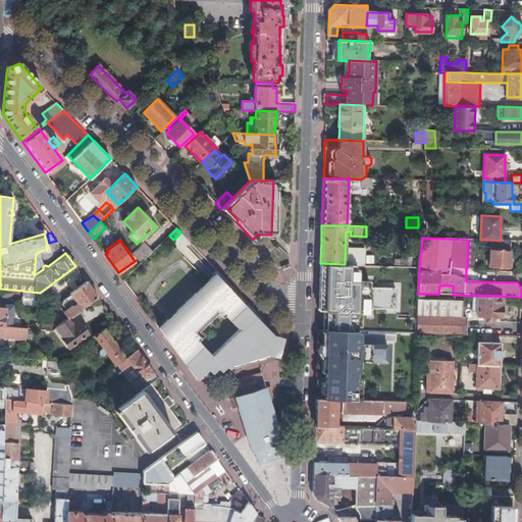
[(510,259),(511,241),(501,241),(491,240),(489,266),(511,268),(512,262),(508,261),(508,259),(510,259)]
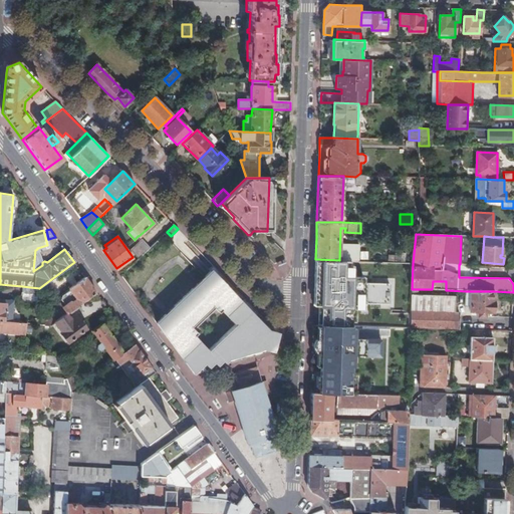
[(142,240),(131,250),(138,259),(149,248),(142,240)]
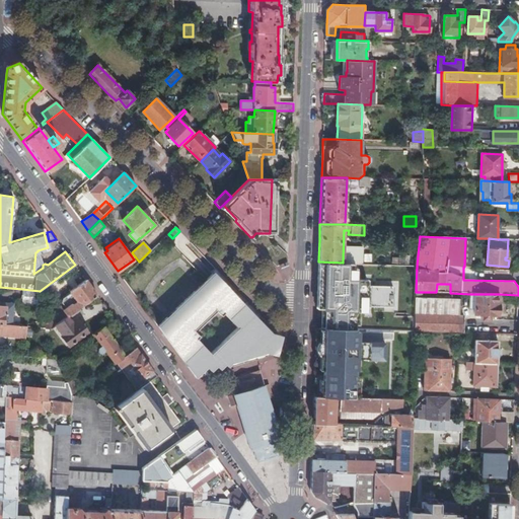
[(353,264),(357,264),(357,252),(349,252),(348,263),(353,264)]
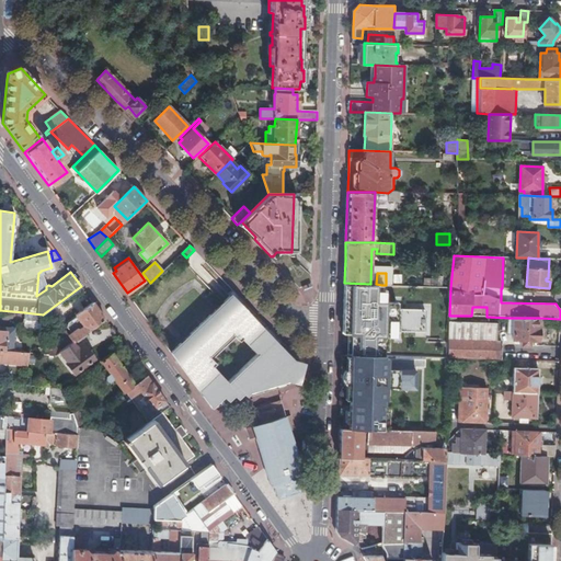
[(370,284),(344,283),(343,333),(351,333),(350,355),(382,356),(384,336),(396,336),(396,330),(424,331),(425,310),(397,309),(397,302),(381,302),(381,285),(376,284),(370,284)]
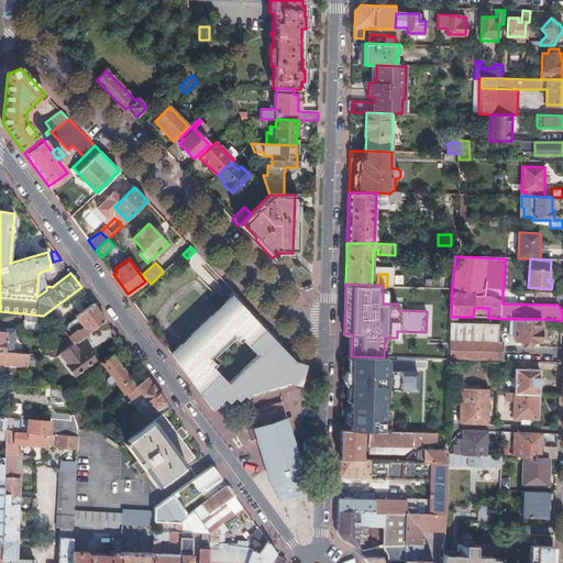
[(245,305),(232,290),(228,295),(230,297),(231,296),(296,366),(294,379),(253,392),(209,405),(212,410),(296,384),(301,363),(285,345),(245,305)]
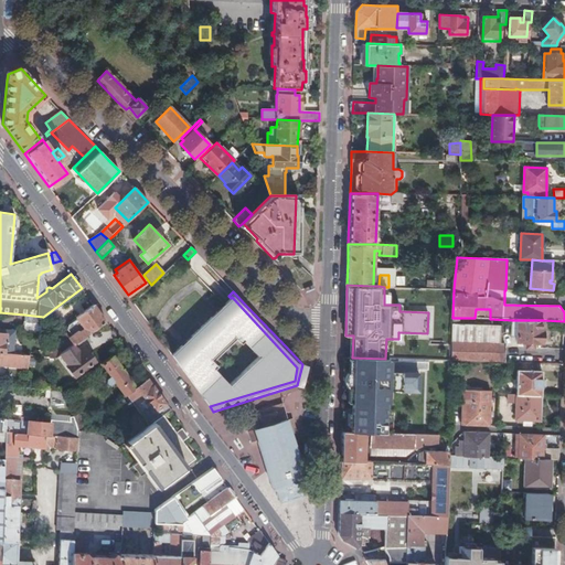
[(254,393),(295,381),(297,368),(232,297),(231,298),(221,307),(224,311),(215,320),(212,317),(191,336),(194,340),(185,349),(182,344),(171,354),(198,391),(200,394),(210,406),(254,393)]
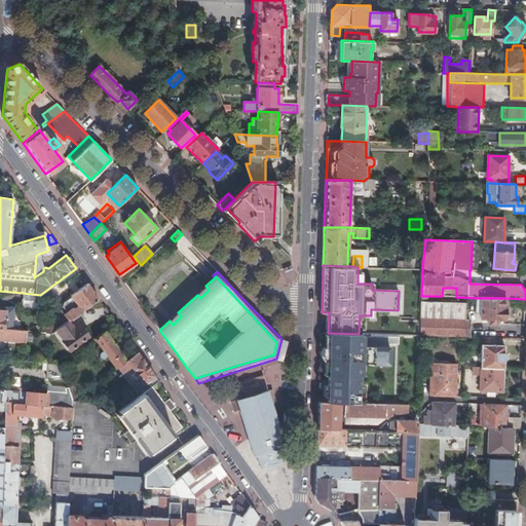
[(99,299),(87,284),(70,295),(78,306),(73,309),(72,308),(45,327),(47,333),(51,333),(57,330),(68,321),(99,299)]
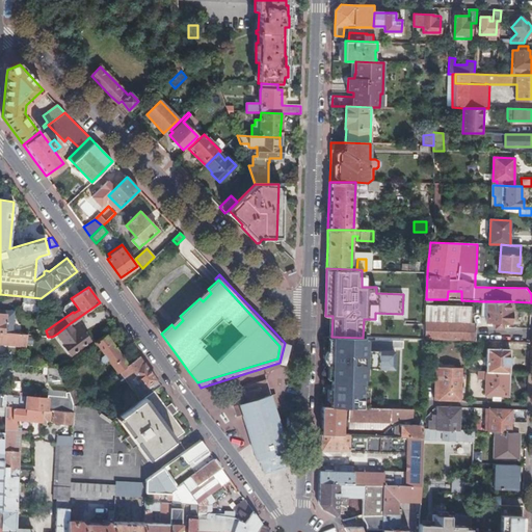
[(211,293),(208,289),(200,298),(203,301),(211,293)]
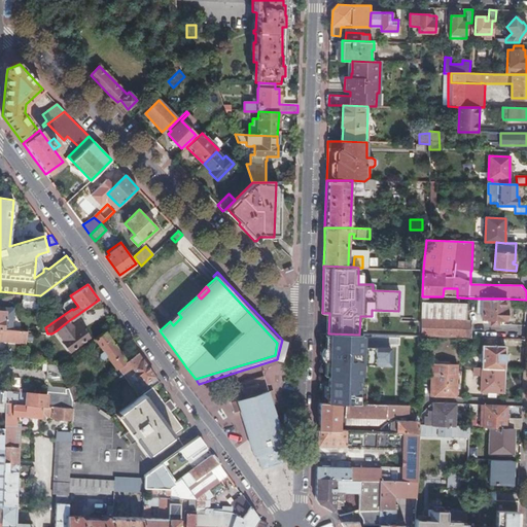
[(40,295),(23,293),(22,310),(43,312),(40,295)]
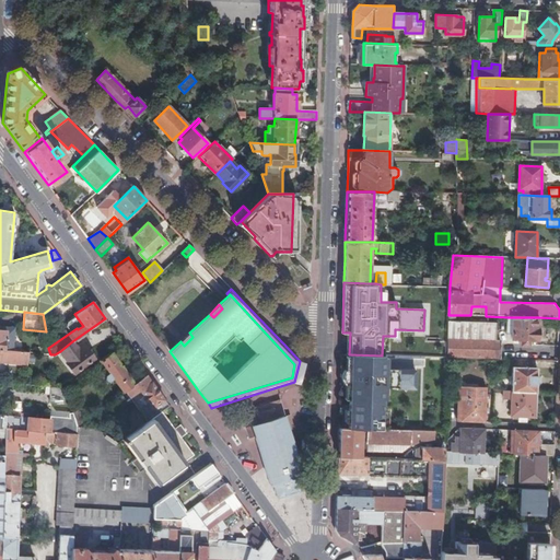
[(494,359),(501,359),(501,341),(496,341),(497,323),(456,322),(456,315),(448,315),(446,358),(494,359)]
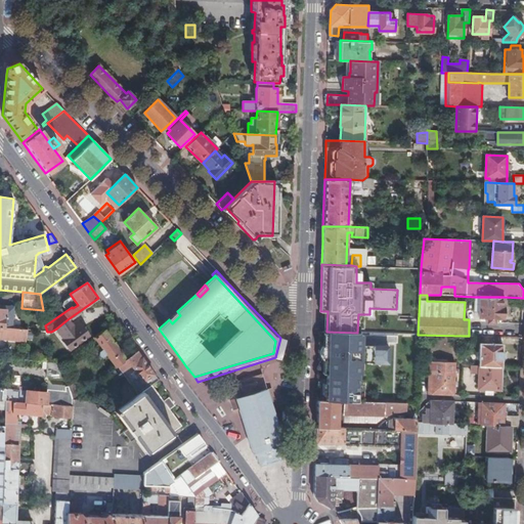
[(503,317),(504,297),(480,297),(479,311),(479,317),(486,317),(486,322),(494,322),(494,317),(503,317)]
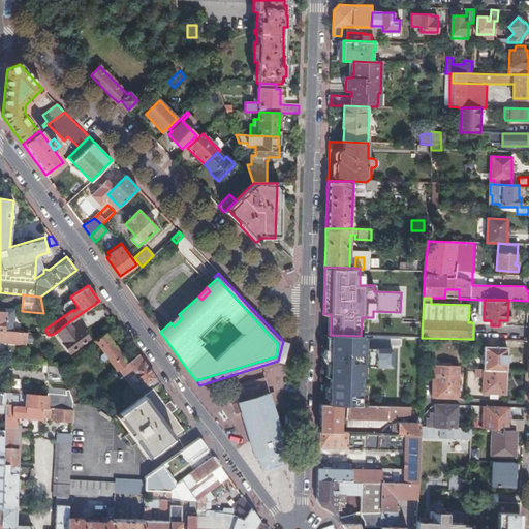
[(6,312),(0,311),(0,330),(12,331),(12,321),(5,320),(6,312)]
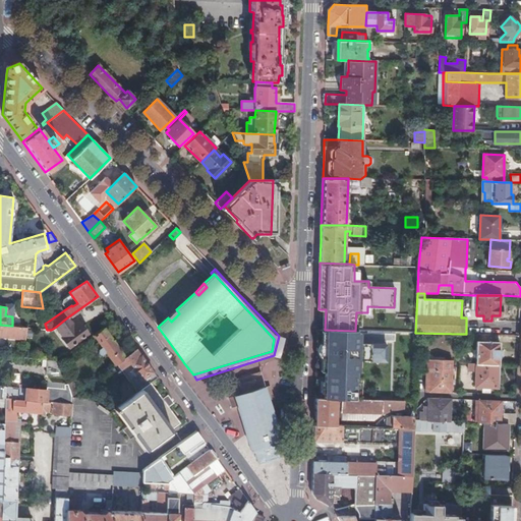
[(179,313),(176,309),(168,317),(171,322),(179,313)]
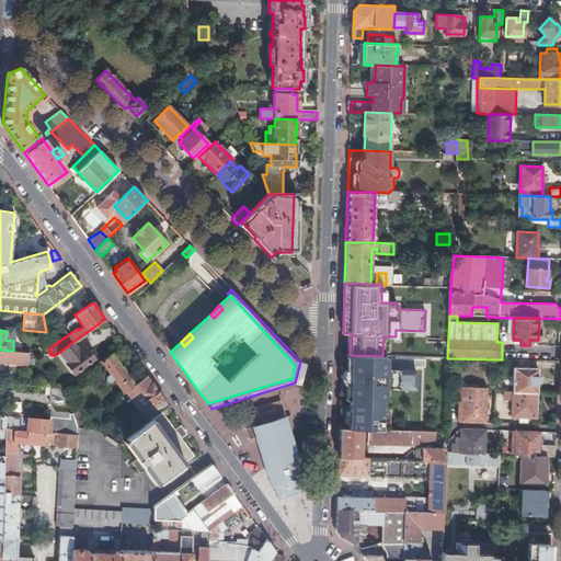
[(78,348),(72,342),(60,352),(68,362),(67,363),(75,374),(94,358),(87,347),(80,353),(78,348)]
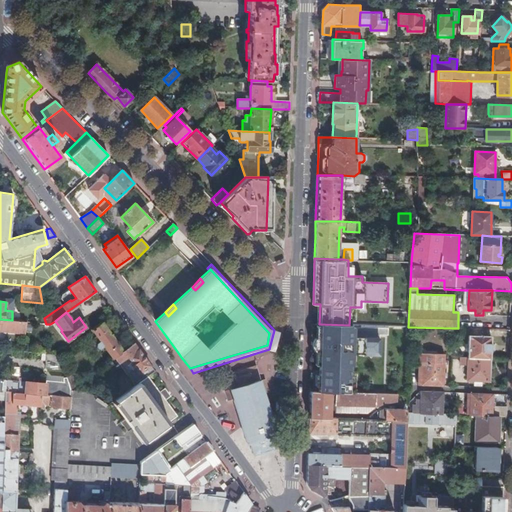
[(12,320),(0,319),(0,330),(26,333),(27,322),(12,320)]
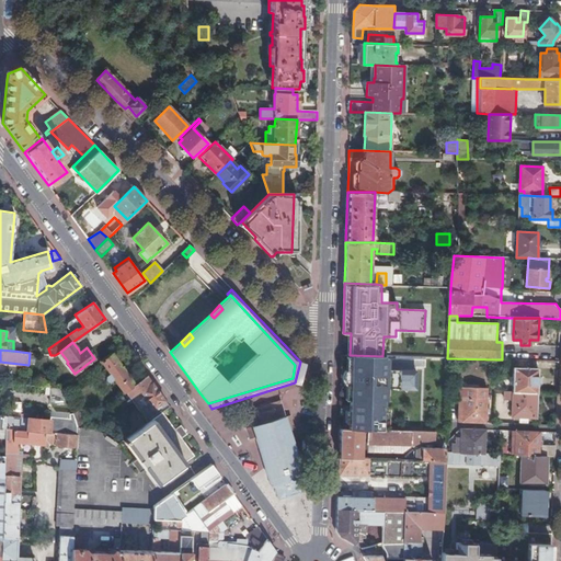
[(129,377),(113,354),(101,362),(106,369),(102,371),(106,376),(105,379),(109,381),(111,381),(114,379),(124,393),(125,392),(147,376),(141,368),(129,377)]
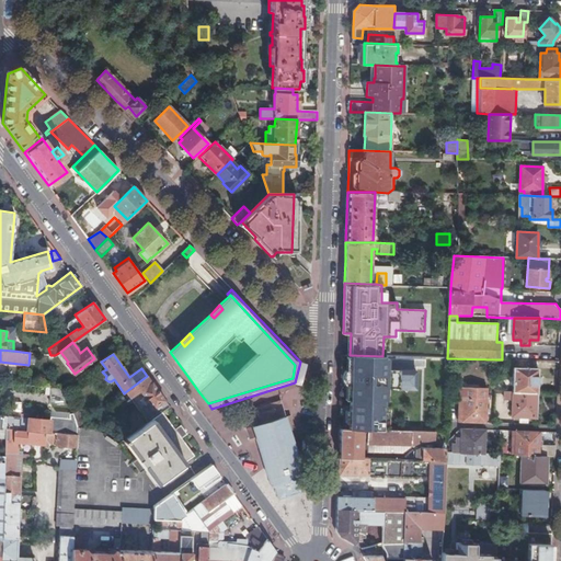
[(368,402),(385,402),(386,389),(414,389),(415,367),(424,367),(425,357),(382,356),(350,355),(342,355),(340,401),(368,402)]
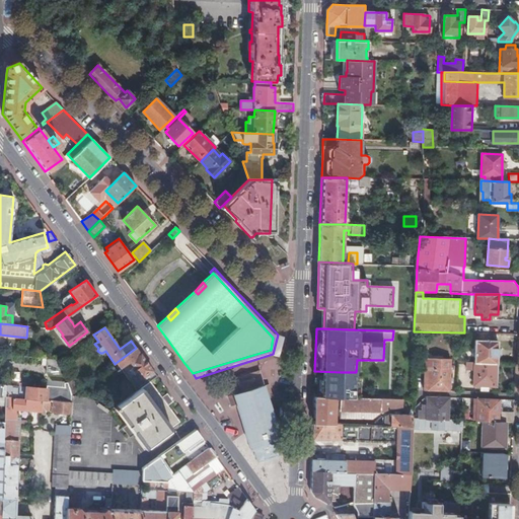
[(489,341),(489,334),(475,334),(475,340),(474,340),(473,363),(497,363),(498,341),(489,341)]
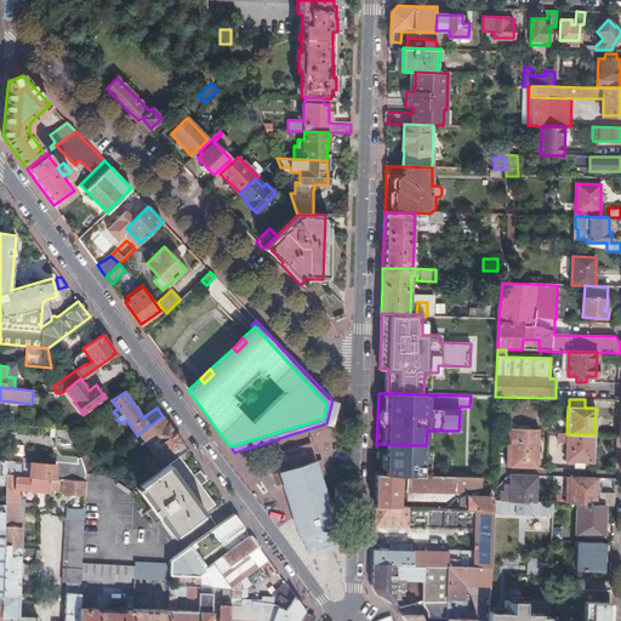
[(177,436),(163,416),(138,434),(143,442),(152,436),(155,433),(159,439),(157,442),(155,444),(158,446),(160,446),(163,444),(169,453),(159,461),(164,467),(180,456),(188,450),(177,436)]
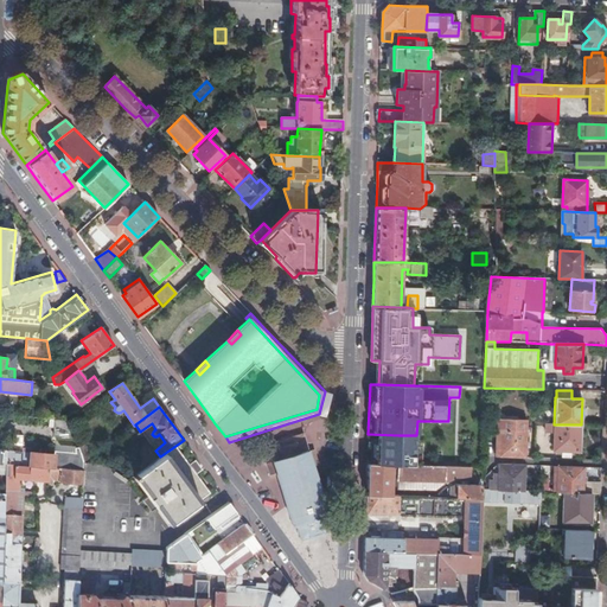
[(525,458),(528,420),(497,419),(496,457),(522,458),(525,458)]
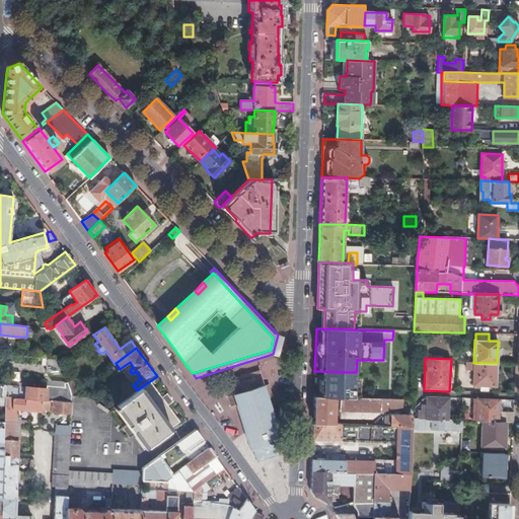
[(496,386),(497,363),(473,363),(467,362),(466,370),(473,370),(472,385),(496,386)]
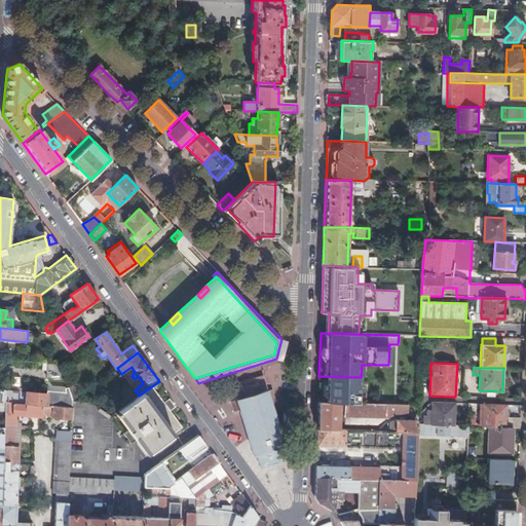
[(345,377),(318,376),(318,390),(318,403),(365,404),(366,377),(361,377),(345,377)]
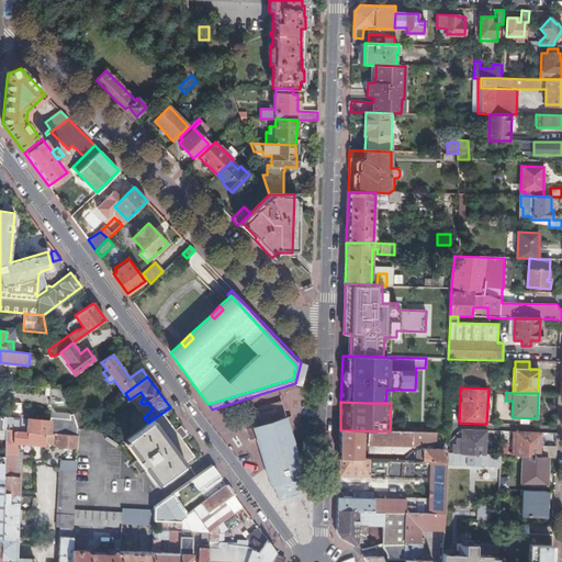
[(249,413),(254,427),(285,417),(283,409),(281,403),(249,413)]
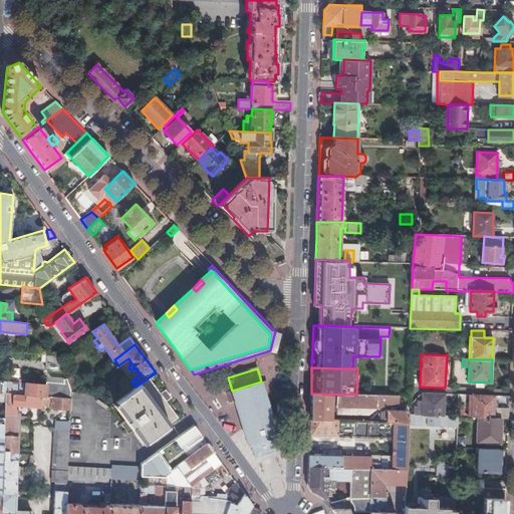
[(161,394),(149,377),(136,387),(112,404),(125,421),(121,424),(124,429),(129,434),(133,431),(143,444),(179,419),(168,403),(172,400),(167,393),(166,391),(161,394)]
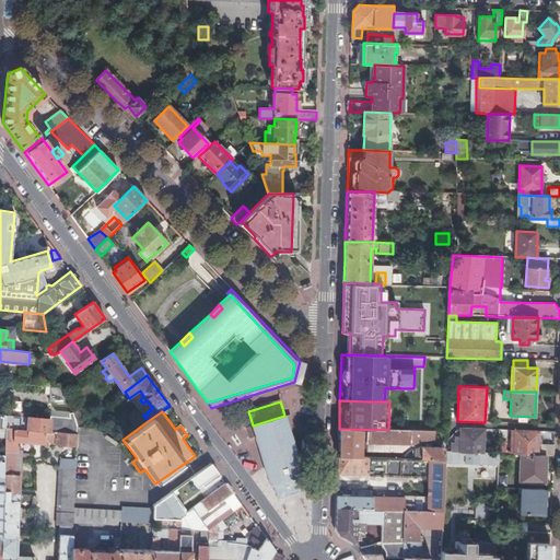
[(0,427),(7,428),(24,430),(24,427),(20,426),(21,417),(0,413),(0,427)]
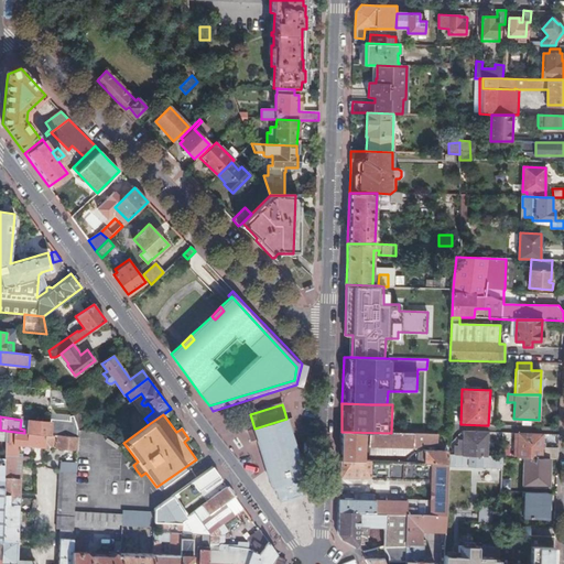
[(24,433),(50,434),(51,421),(50,422),(23,420),(23,416),(21,416),(21,420),(20,429),(24,430),(24,433)]
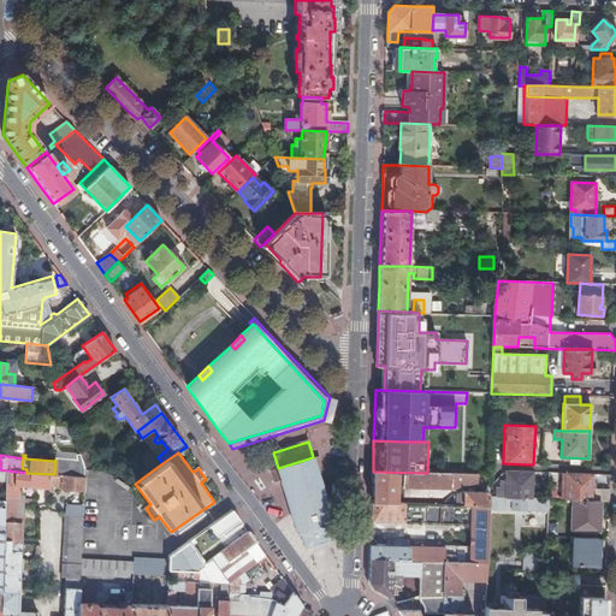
[(86,469),(82,460),(55,457),(55,460),(54,474),(86,478),(86,469)]
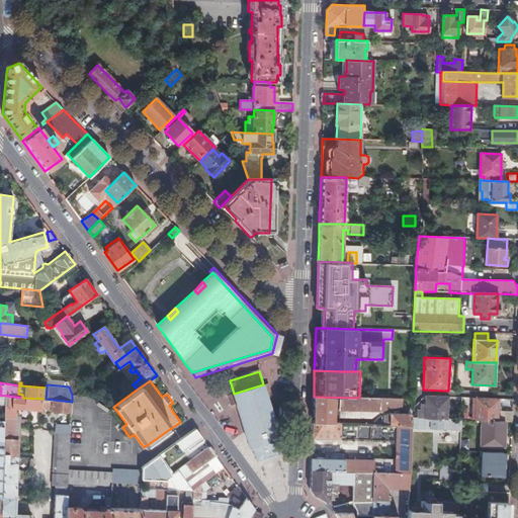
[(264,386),(263,384),(234,394),(228,396),(232,408),(238,406),(246,432),(251,448),(253,448),(257,459),(269,457),(281,451),(278,440),(280,439),(278,431),(267,397),(271,395),(268,384),(264,386)]
